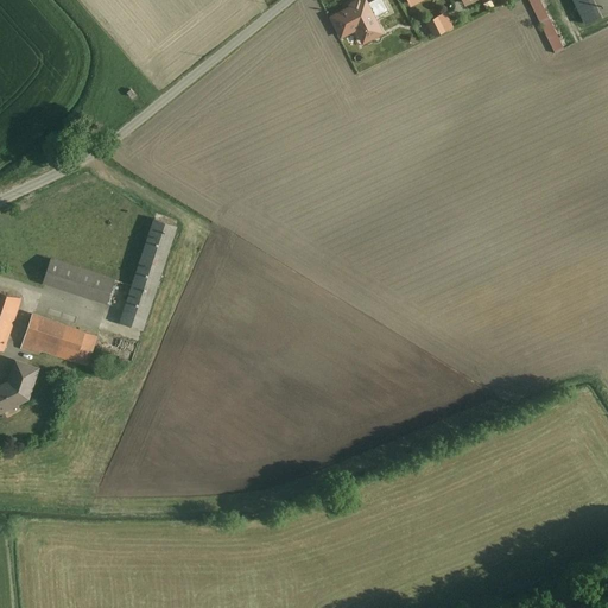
[(607,13),(607,0),(462,0),(464,4),(473,0),(574,0),(587,24),(607,13)]
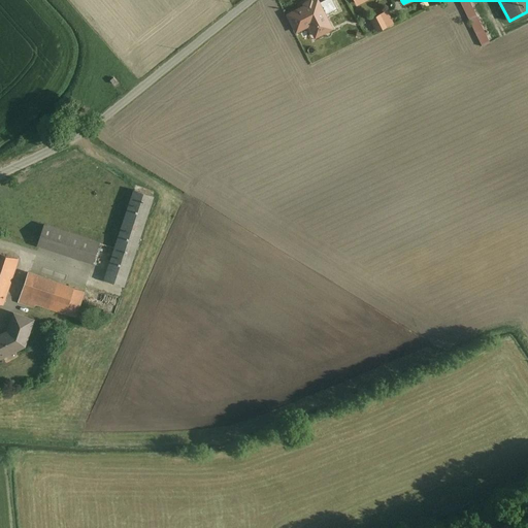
[(468,0),(458,0),(482,46),(490,42),(468,0)]
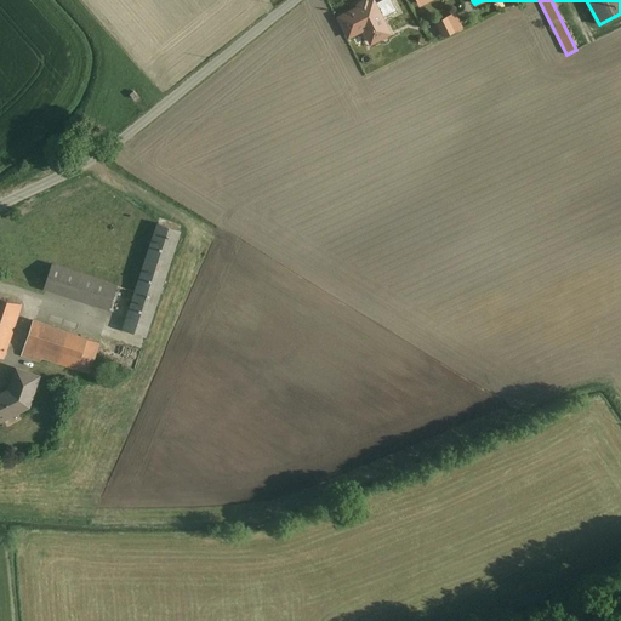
[(455,13),(438,22),(444,35),(461,27),(455,13)]
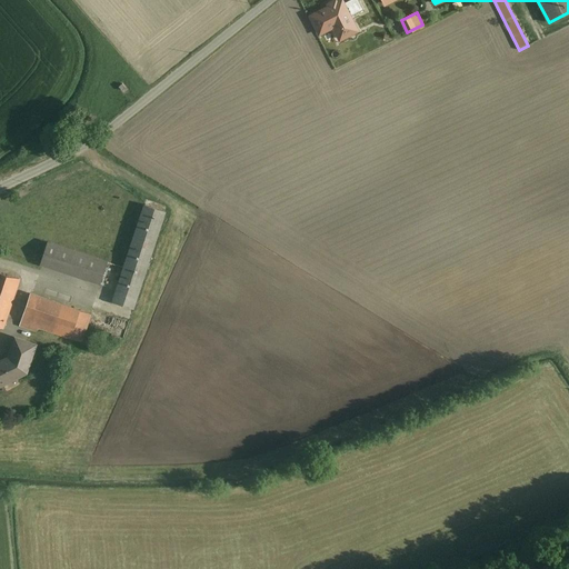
[(165,212),(143,206),(123,269),(112,303),(133,310),(165,212)]
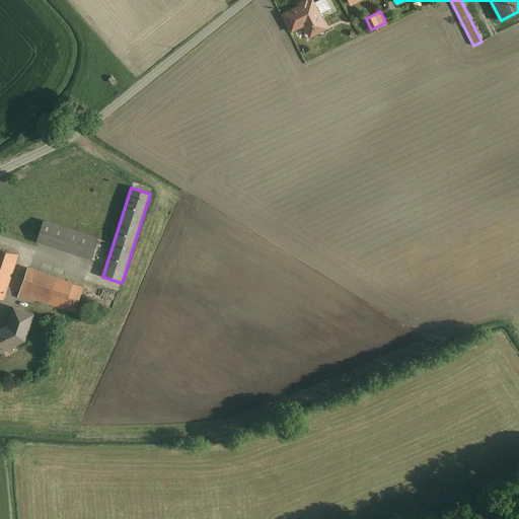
[(97,239),(43,222),(36,242),(90,260),(97,239)]
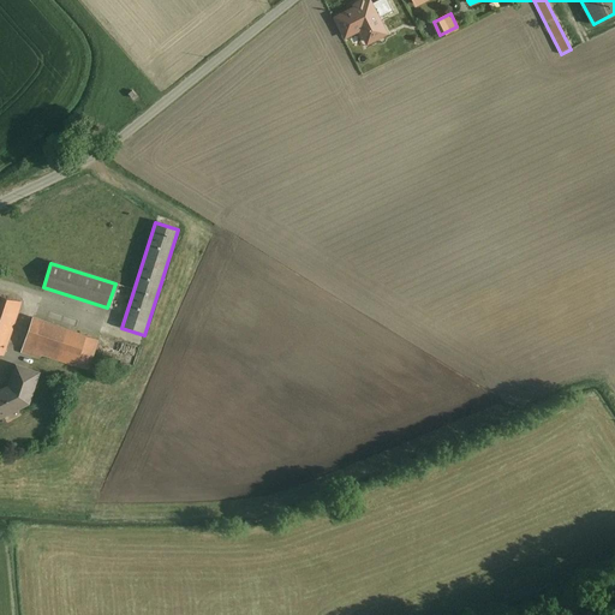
[(0,352),(1,353),(19,304),(0,296),(0,352)]
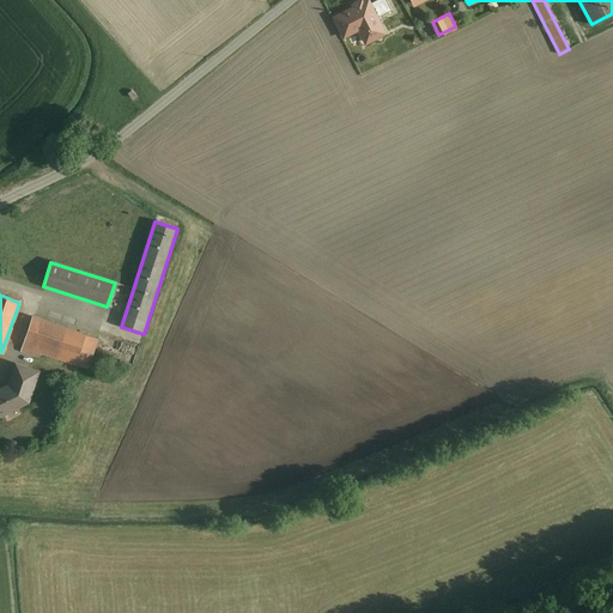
[(96,339),(31,317),(20,351),(41,358),(43,352),(86,368),(96,339)]
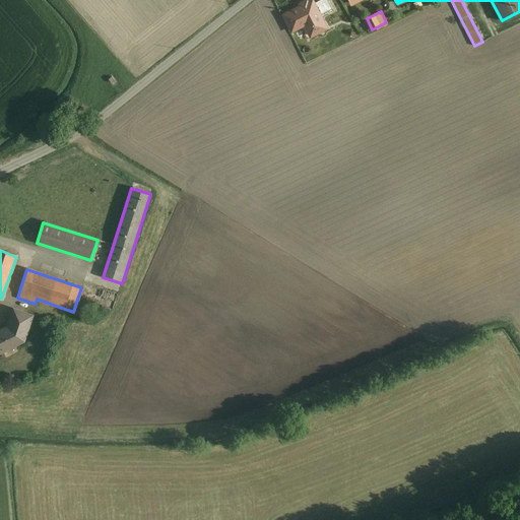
[(23,340),(33,315),(14,309),(8,326),(0,330),(0,351),(1,351),(2,352),(11,347),(12,346),(23,340)]
